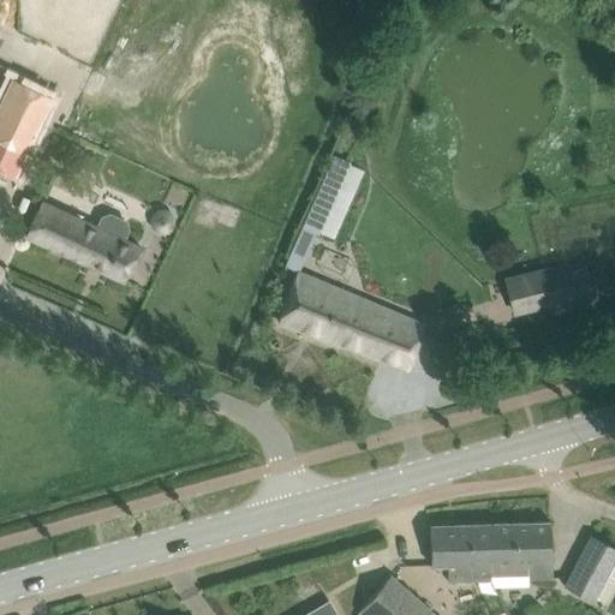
[(0,105),(0,141),(25,154),(52,97),(13,78),(0,105)]
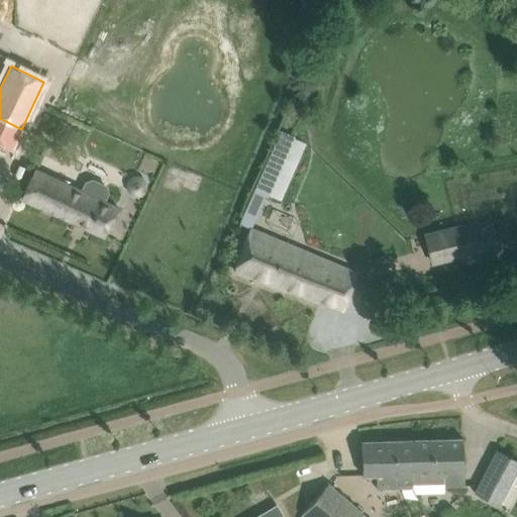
[(299,139),(279,131),(253,191),(261,194),(268,197),(269,196),(274,198),(293,151),(299,139)]
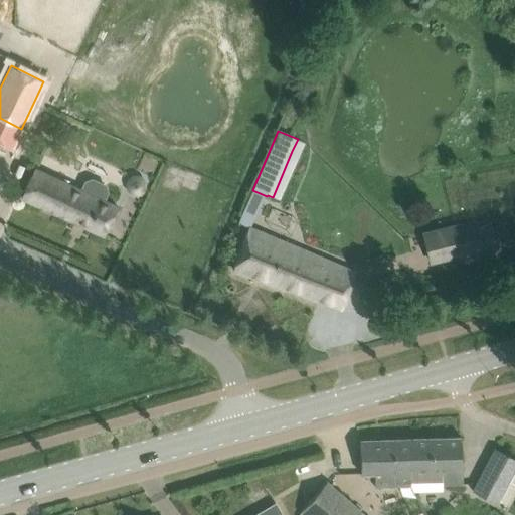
[(104,235),(117,206),(103,199),(107,191),(104,185),(92,179),(86,182),(81,190),(35,168),(21,197),(104,235)]
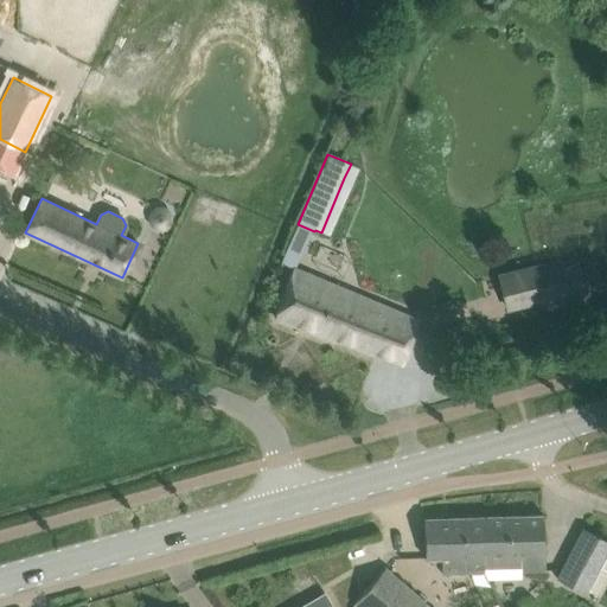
[(164,208),(159,206),(155,208),(152,210),(148,213),(147,217),(147,222),(148,225),(152,229),(155,231),(159,232),(164,231),(167,229),(171,225),(172,222),(172,217),(171,213),(167,210),(164,208)]
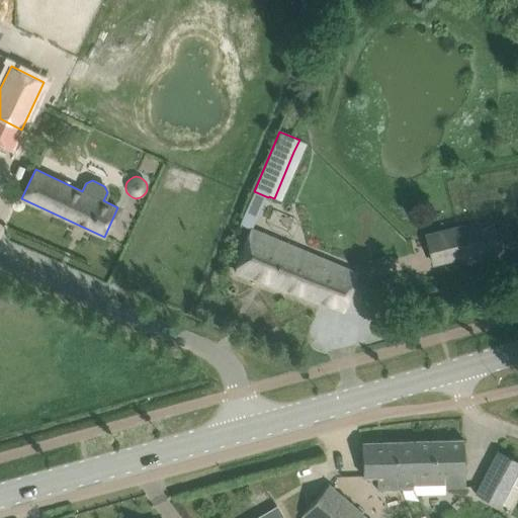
[(479,220),(425,233),(433,265),(487,251),(479,220)]
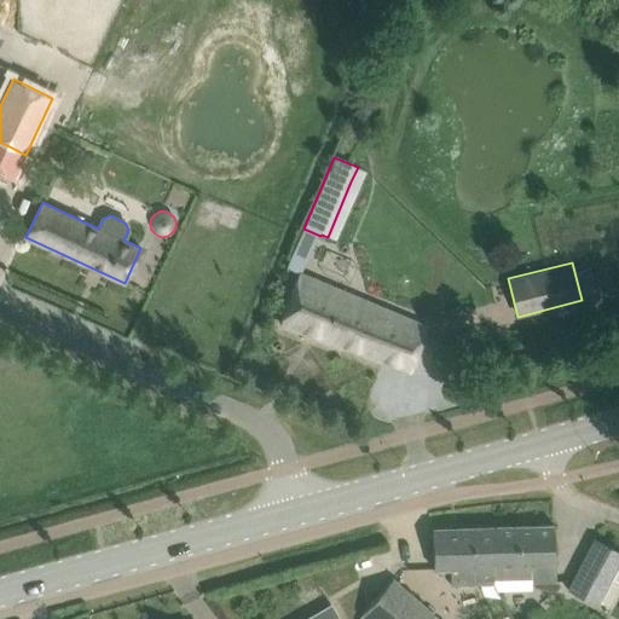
[(281,324),(411,371),(427,327),(300,273),(281,324)]
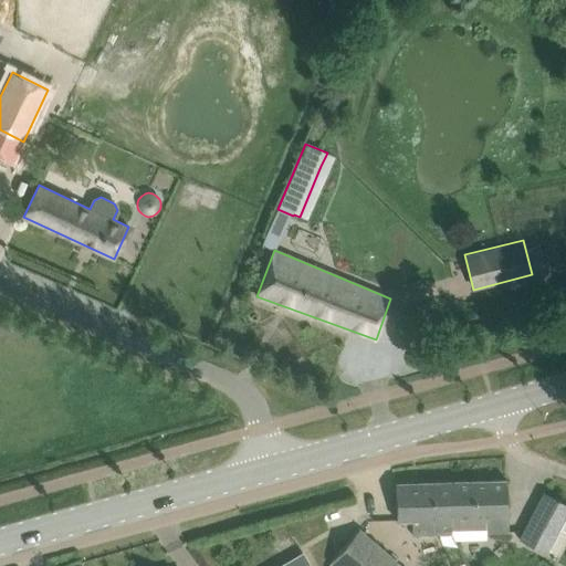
[(454,519),(456,534),(458,540),(485,538),(485,533),(507,533),(506,480),(454,481),(454,519)]
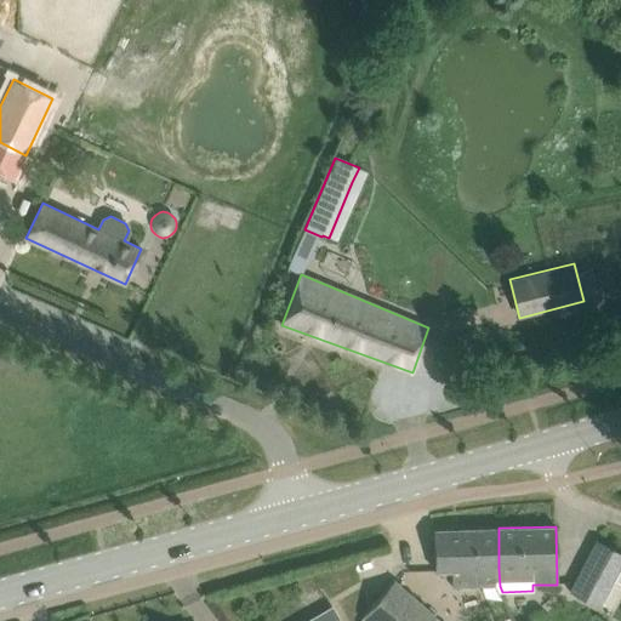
[(453,587),(477,587),(483,587),(485,597),(501,599),(499,592),(502,592),(500,586),(499,569),(499,528),(434,530),(434,554),(436,570),(453,570),(453,587)]
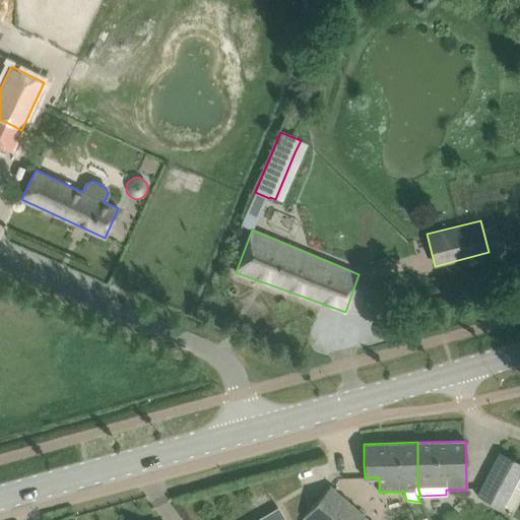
[(519,462),(500,451),(476,495),(502,509),(504,506),(512,510),(519,495),(519,462)]
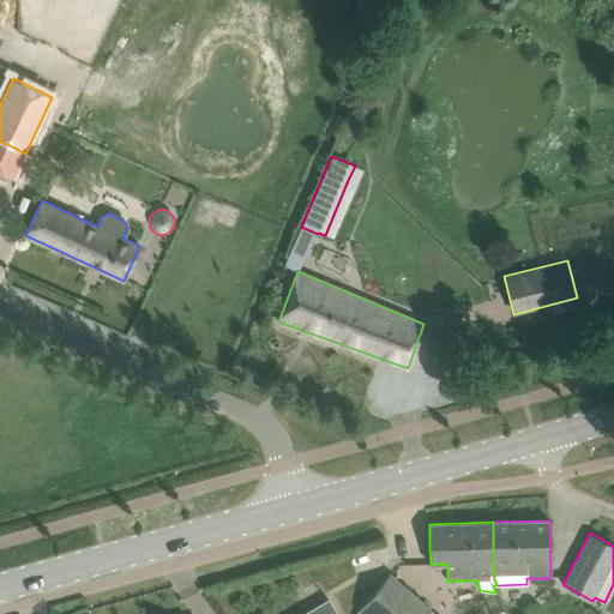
[(435,613),(429,609),(390,575),(357,611),(361,613),(435,613)]
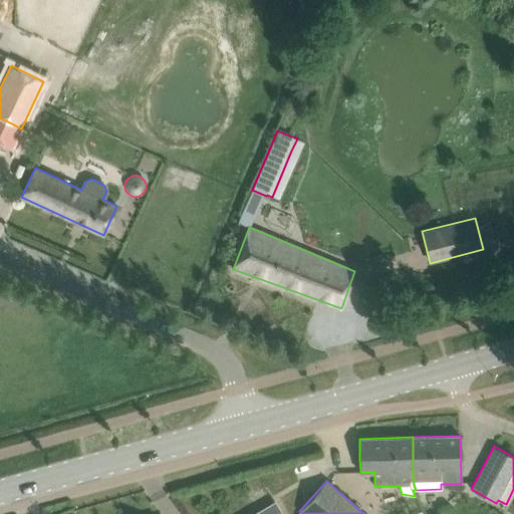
[(281,513),(275,502),(253,513),(281,513)]
